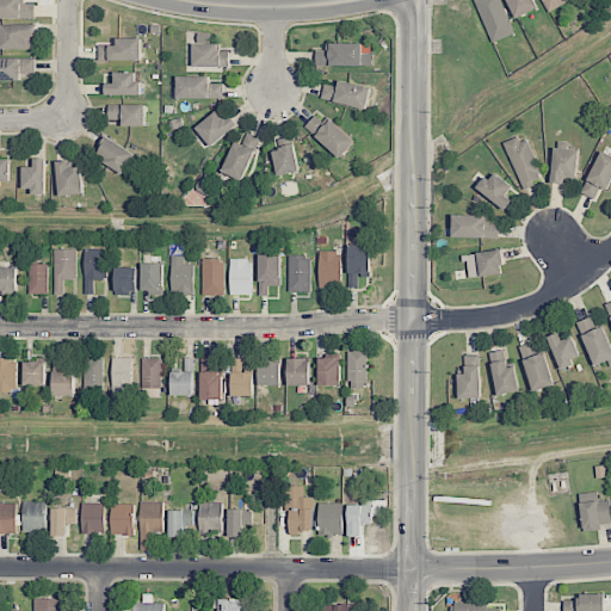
[(23,0),(0,0),(0,17),(35,18),(36,4),(24,2),(23,0)]
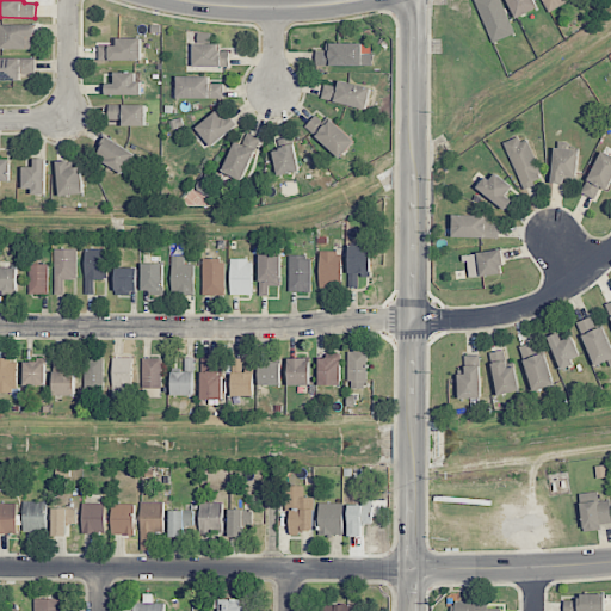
[(514,34),(501,0),(474,0),(492,43),(514,34)]
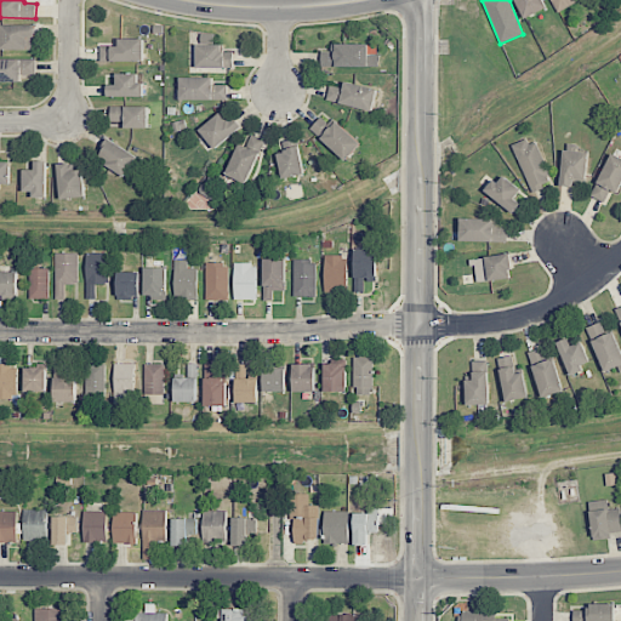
[(514,0),(523,20),(547,9),(542,0),(514,0)]
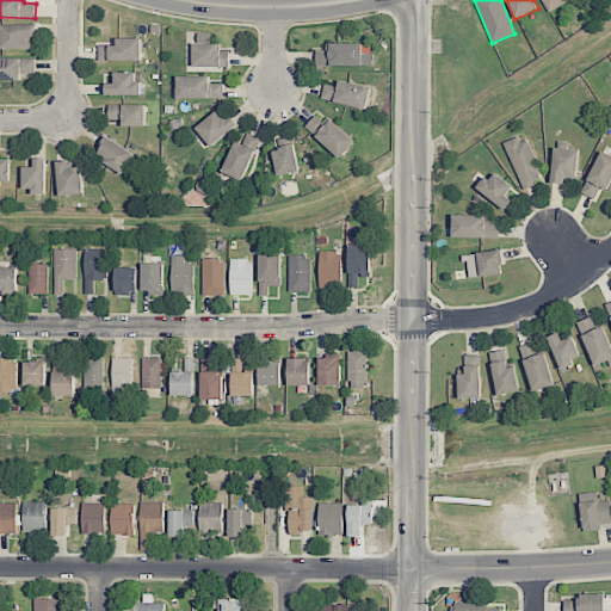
[(568,0),(541,0),(548,13),(571,1),(568,0)]
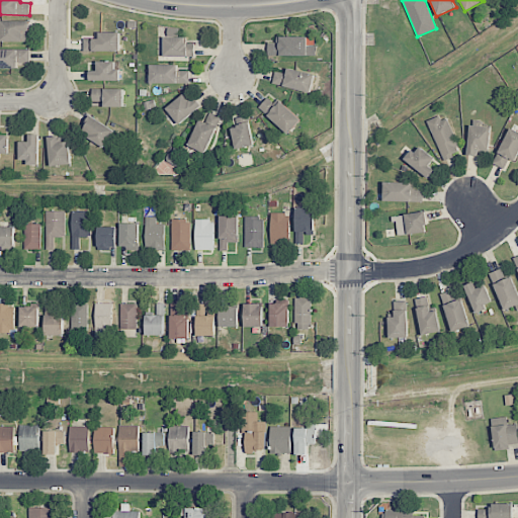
[(1,41),(28,41),(28,21),(1,20),(1,41)]
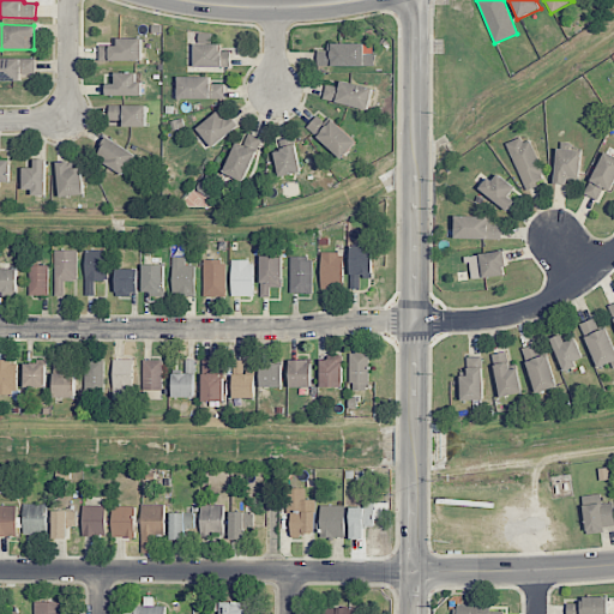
[(211,43),(212,34),(196,34),(196,67),(230,67),(230,52),(220,52),(220,44),(211,43)]
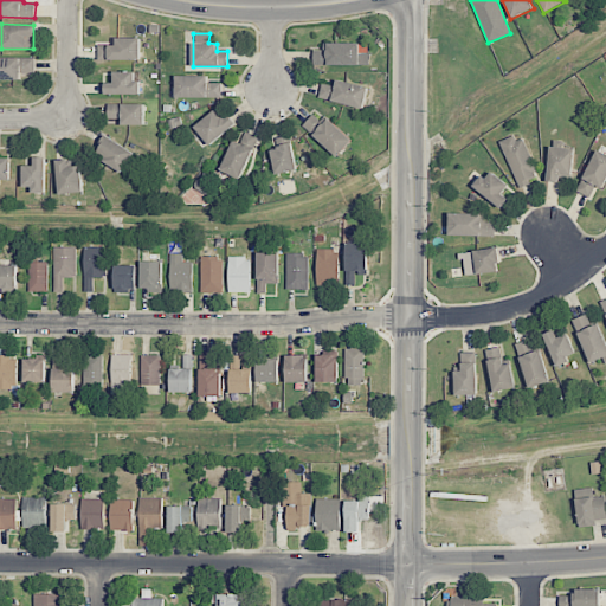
[(140,60),(140,38),(115,38),(115,45),(97,45),(97,59),(140,60)]
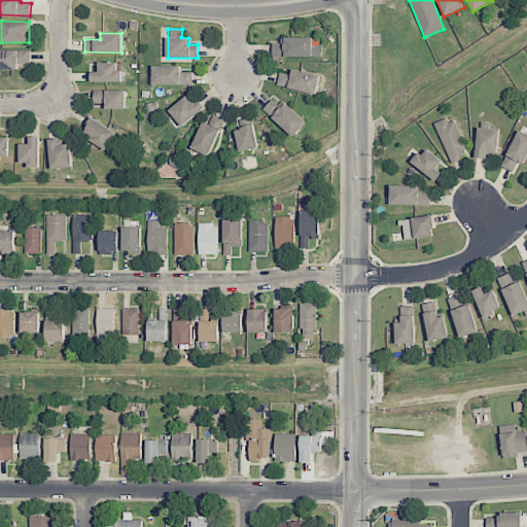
[(272,43),(272,57),(318,58),(318,38),(282,37),(281,43),(272,43)]
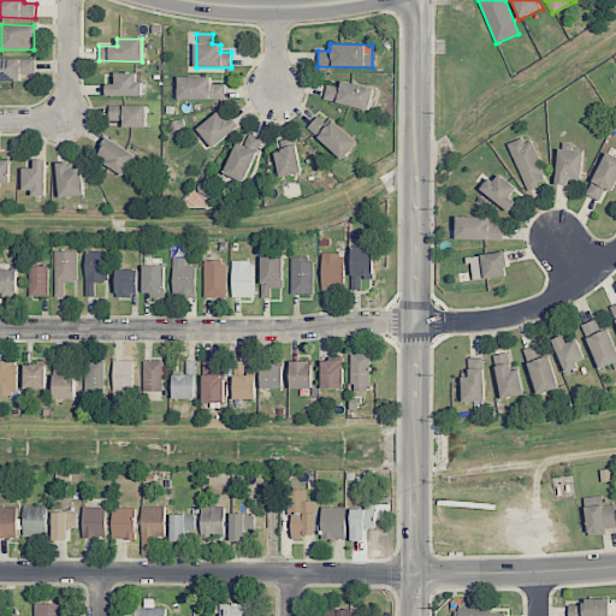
[(0,81),(22,82),(22,75),(35,75),(36,59),(0,58),(0,81)]
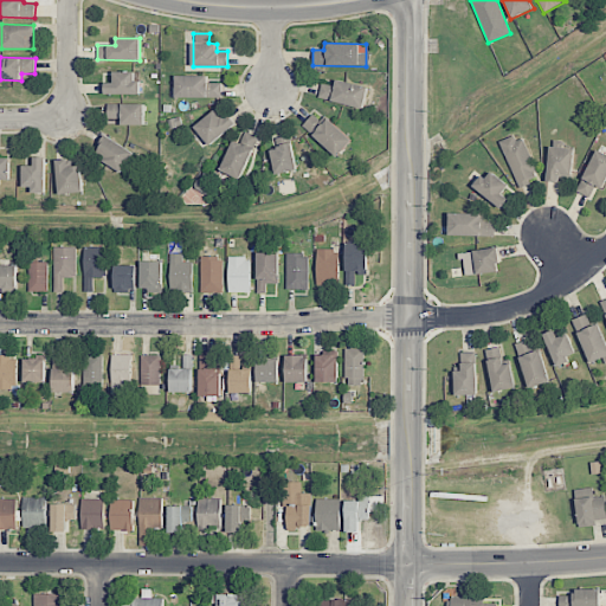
[(105,94),(141,95),(141,81),(135,81),(135,71),(114,71),(114,82),(105,82),(105,94)]
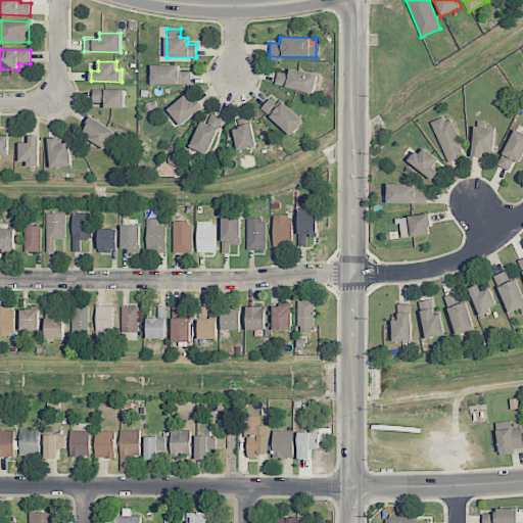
[(180,65),(151,65),(151,84),(192,85),(192,72),(180,72),(180,65)]
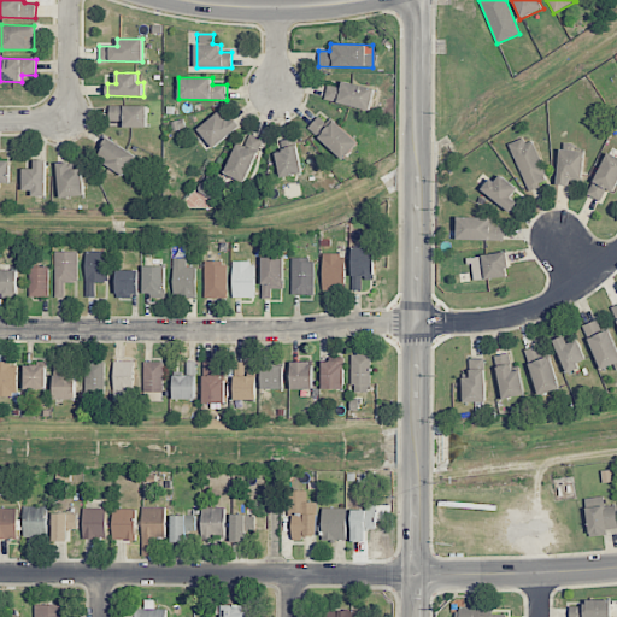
[(341,88),(328,84),(324,99),(370,111),(375,89),(342,81),(341,88)]
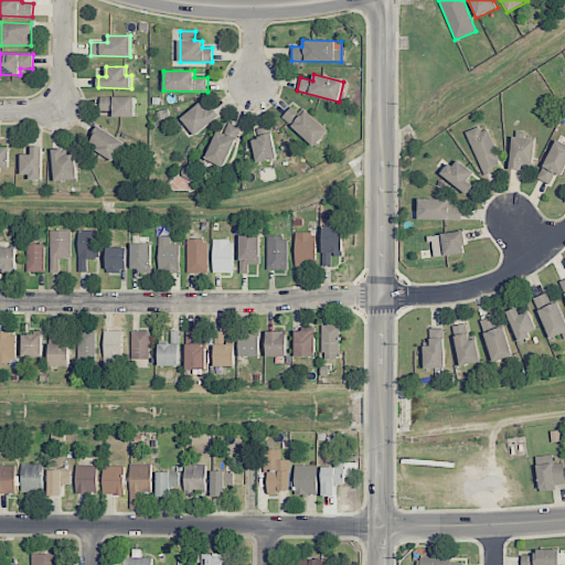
[(135,116),(135,96),(100,96),(100,110),(114,110),(114,116),(135,116)]
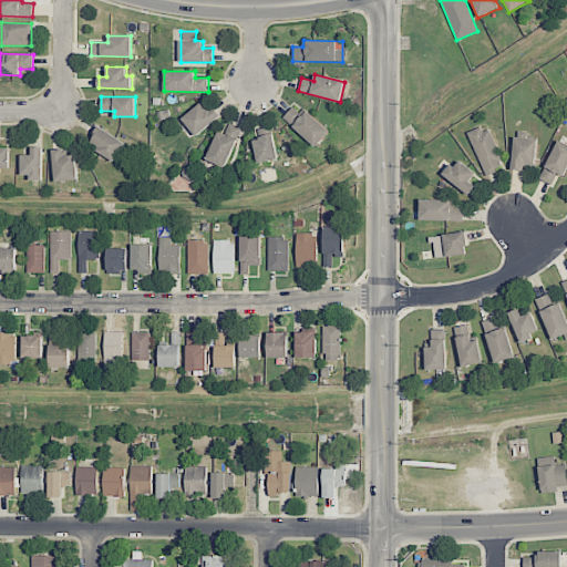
[(213,105),(206,110),(202,104),(182,117),(194,136),(222,117),(213,105)]
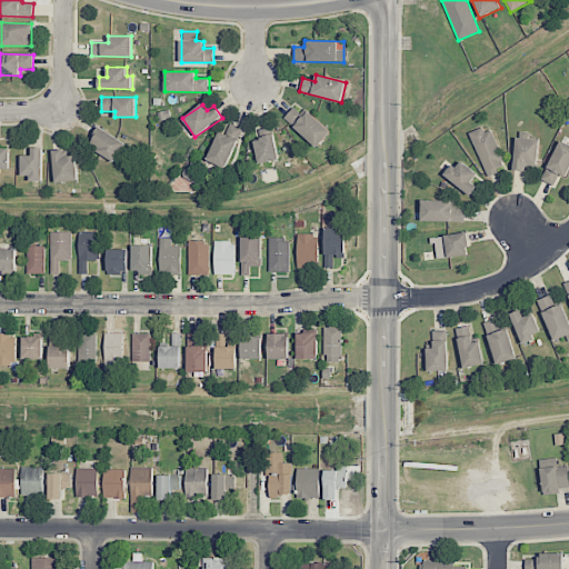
[(331,132),(308,110),(303,116),(293,107),(285,118),(317,148),(331,132)]
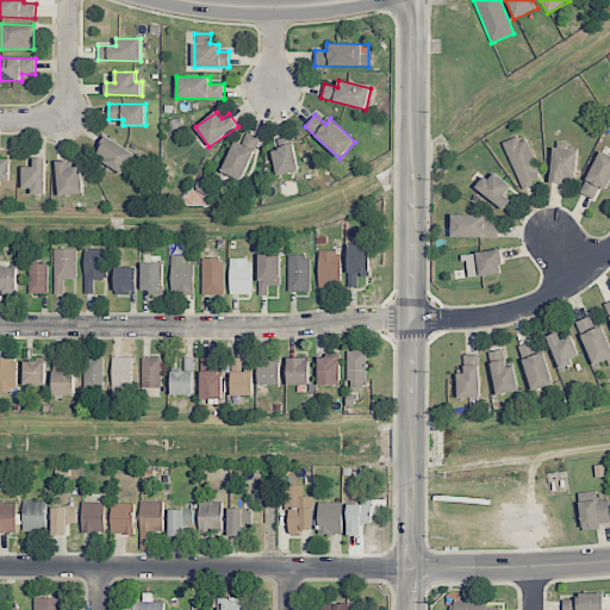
[(234,141),(223,173),(244,180),(260,137),(246,132),(242,144),(234,141)]
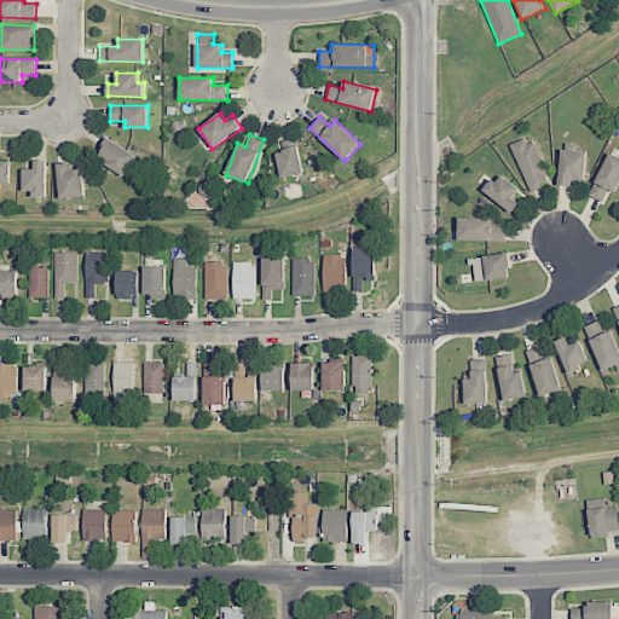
[(536,138),(514,144),(527,190),(549,184),(536,138)]
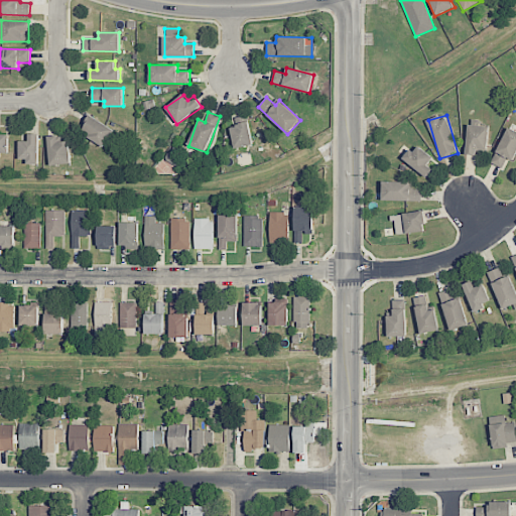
[(114,130),(91,116),(81,132),(104,146),(114,130)]
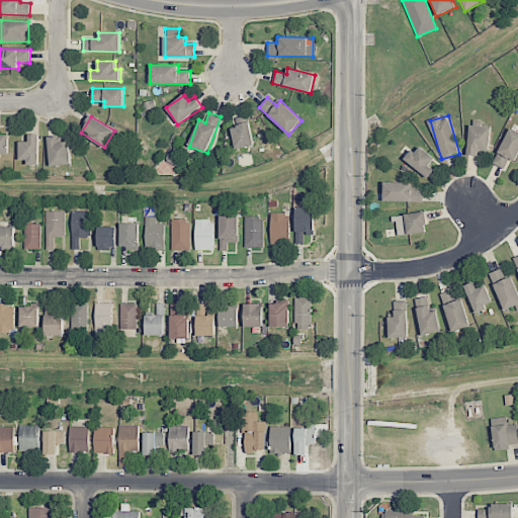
[(231,127),(236,149),(254,145),(249,122),(231,127)]
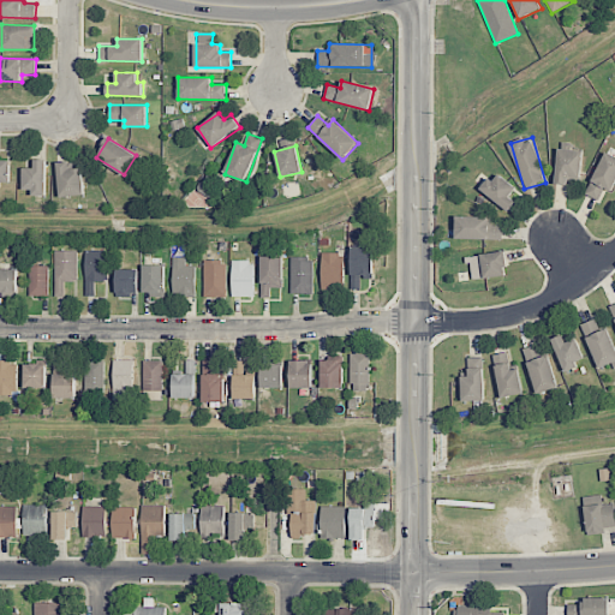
[(580,179),(584,151),(559,149),(555,184),(569,186),(571,179),(580,179)]
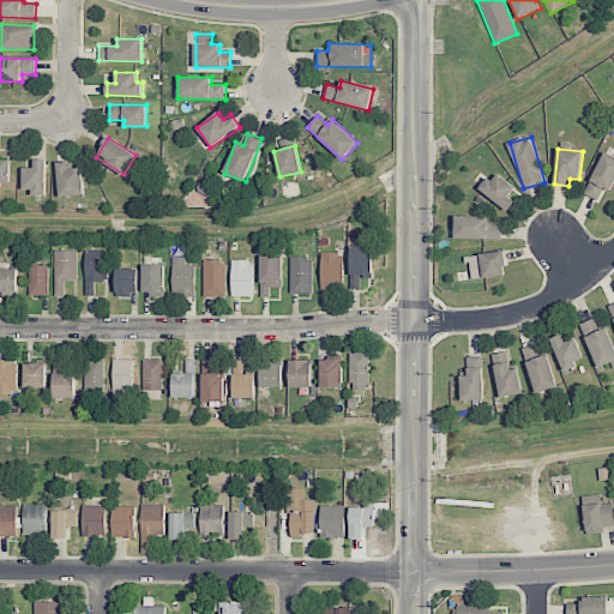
[(603,188),(612,191),(613,185),(613,156),(603,151),(585,194),(599,200),(603,188)]
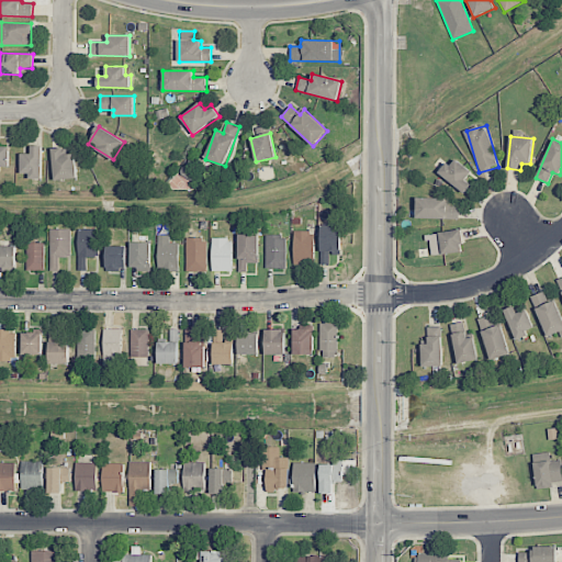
[(0,169),(10,169),(9,146),(0,146),(0,169)]
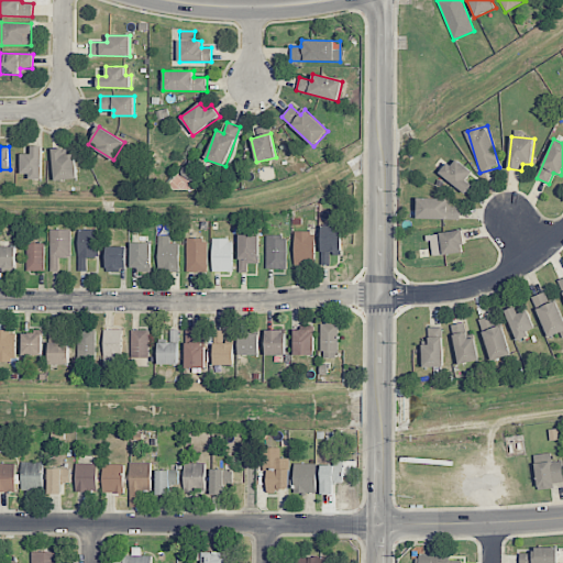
[(22,154),(22,174),(30,174),(30,179),(43,179),(43,146),(31,146),(31,154),(22,154)]
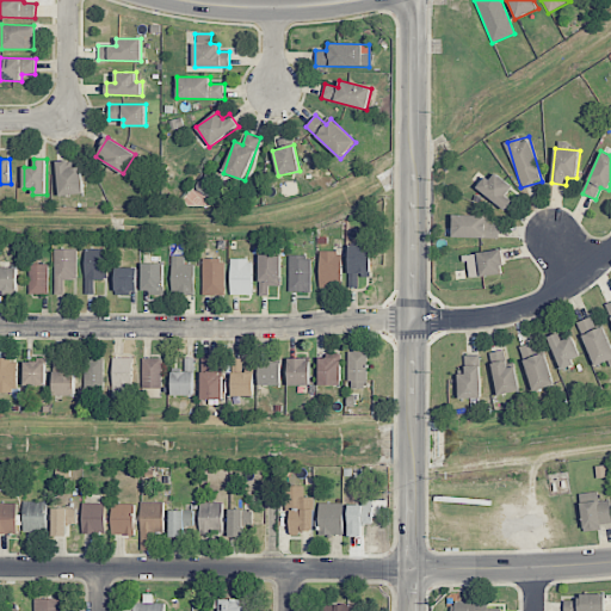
[(84,195),(82,167),(73,168),(73,161),(57,161),(59,196),(84,195)]
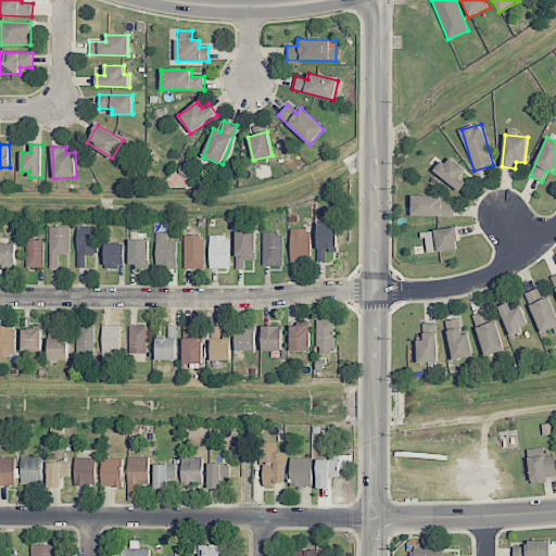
[(467,169),(449,155),(436,172),(459,191),(466,182),(460,177),(467,169)]
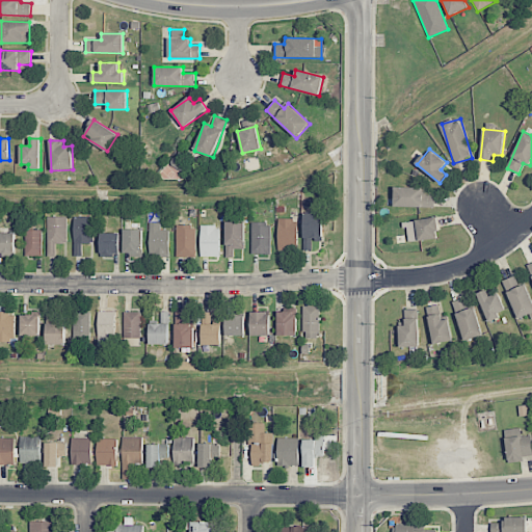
[(394,207),(434,208),(434,195),(422,194),(423,188),(394,187),(394,207)]
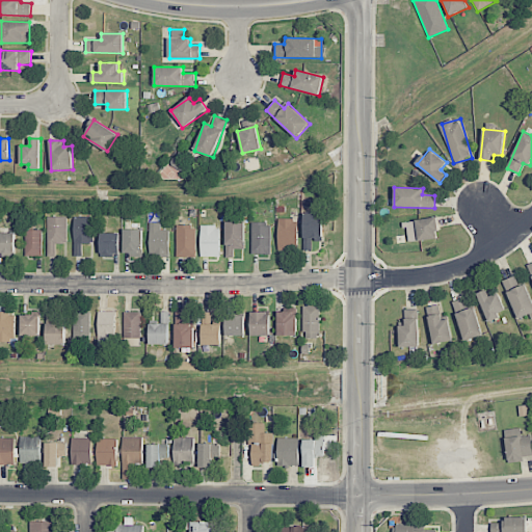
[(322,241),(323,214),(304,213),(302,249),(312,250),(312,241),(322,241)]
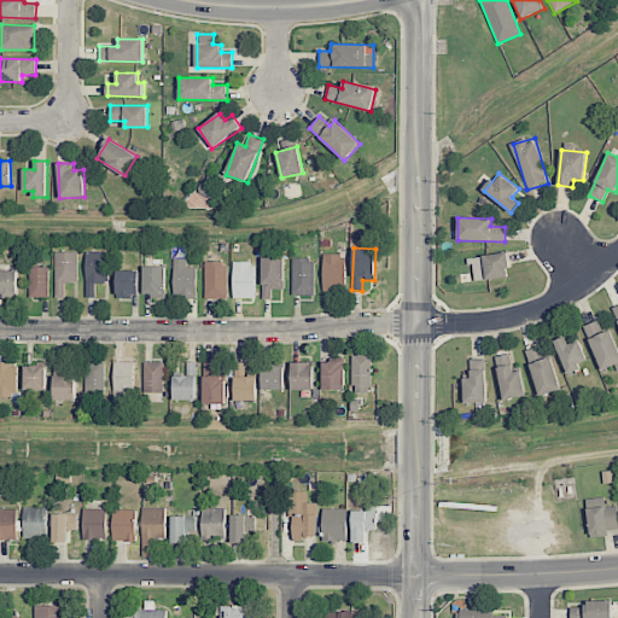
[(79,283),(77,251),(54,252),(56,297),(65,297),(64,284),(79,283)]
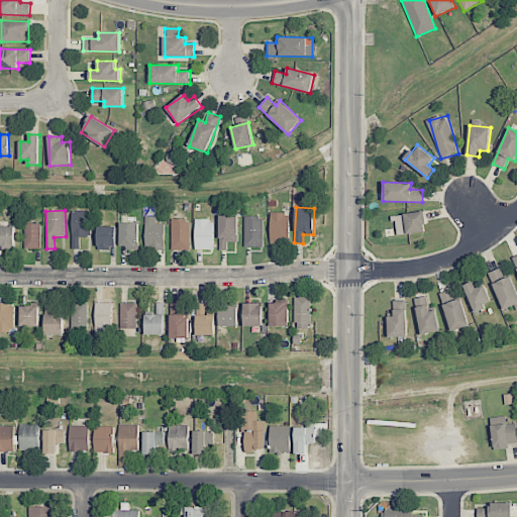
[(92,211),(73,210),(72,248),(80,248),(80,236),(91,237),(92,211)]
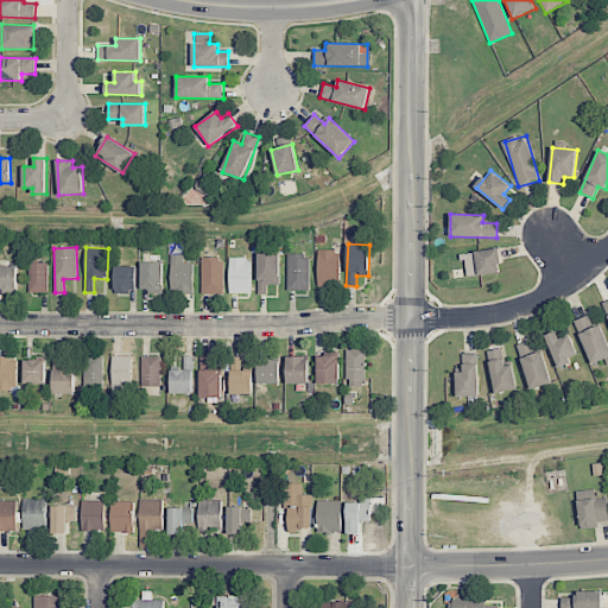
[(317,285),(340,285),(340,249),(317,249),(317,285)]
